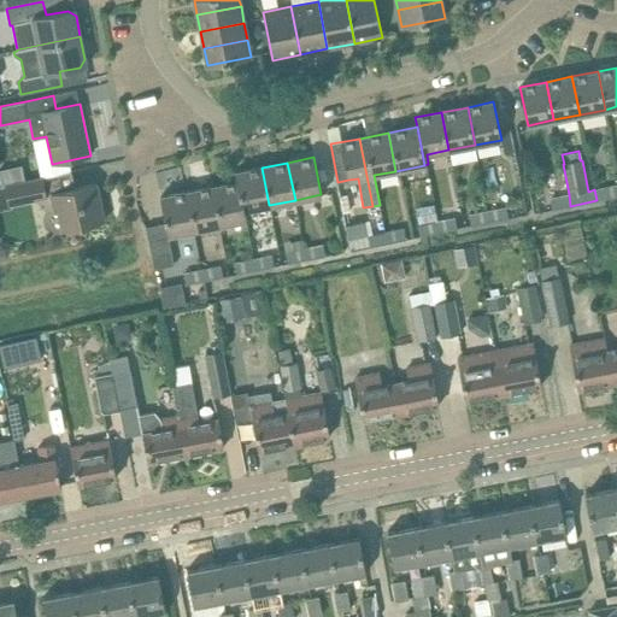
[(235,172),(236,182),(245,221),(247,221),(245,210),(269,205),(262,168),(235,172)]
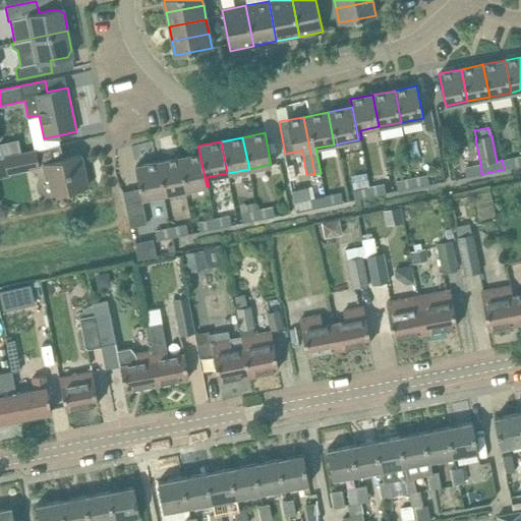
[(0,177),(8,176),(8,173),(40,166),(36,149),(10,155),(0,157),(0,177)]
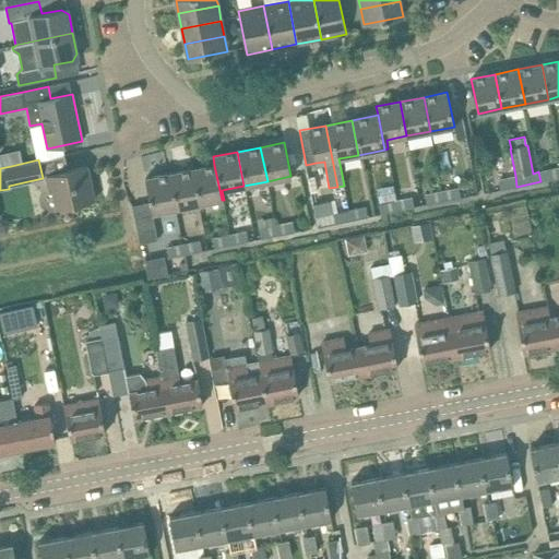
[(214,165),(191,169),(199,204),(222,200),(214,165)]
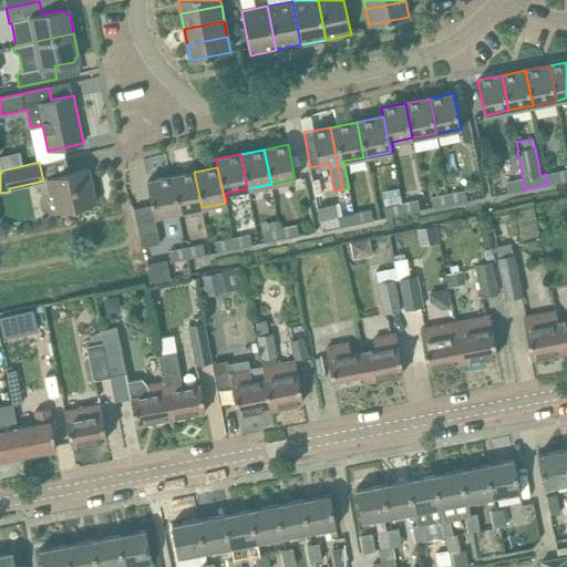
[(96,204),(89,168),(45,178),(49,196),(53,195),(57,212),(96,204)]
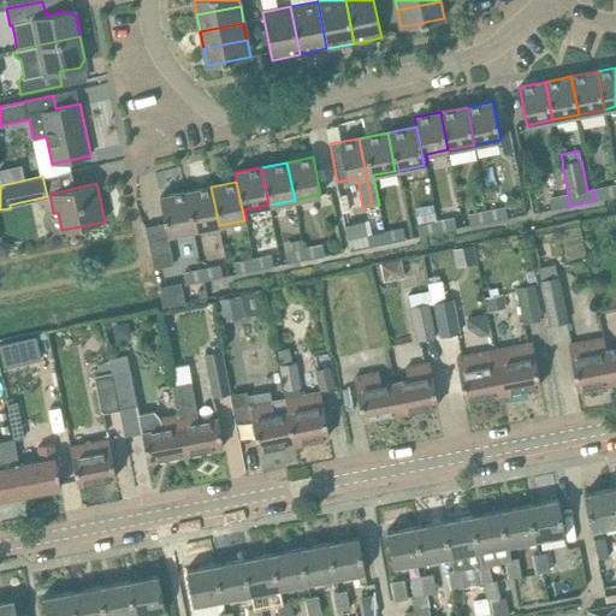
[(615,183),(593,189),(596,200),(615,196),(615,183)]
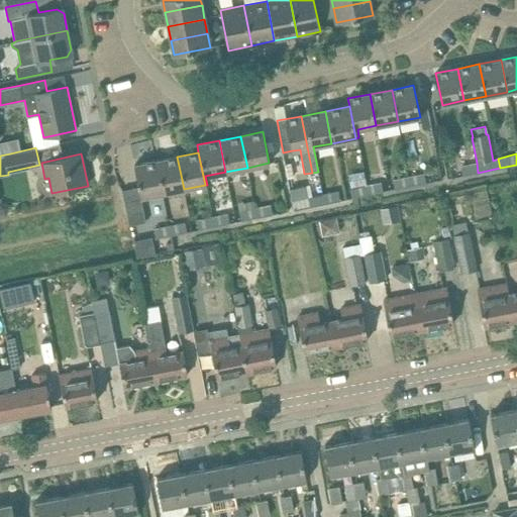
[(177,157),(156,161),(162,193),(184,189),(177,157)]
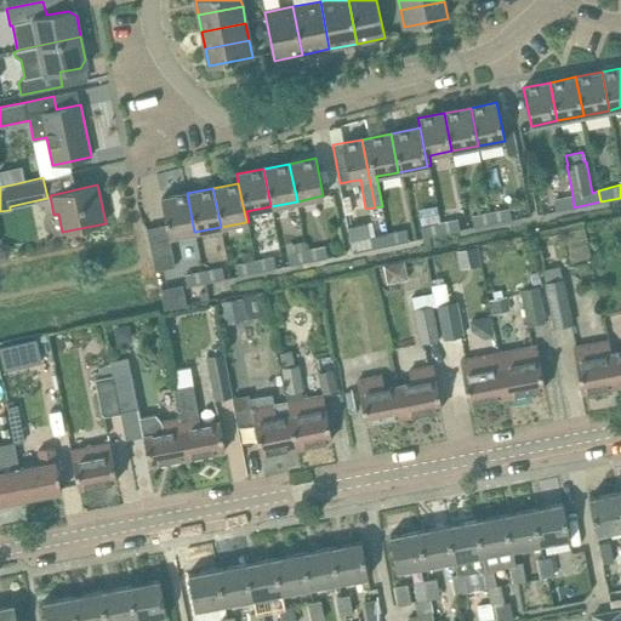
[(194,232),(187,193),(161,198),(166,224),(147,228),(155,272),(175,267),(169,237),(194,232)]
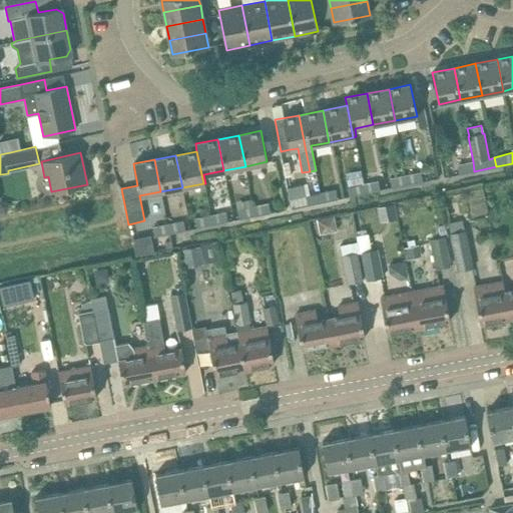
[(474,171),(473,161),(458,164),(459,174),(474,171)]
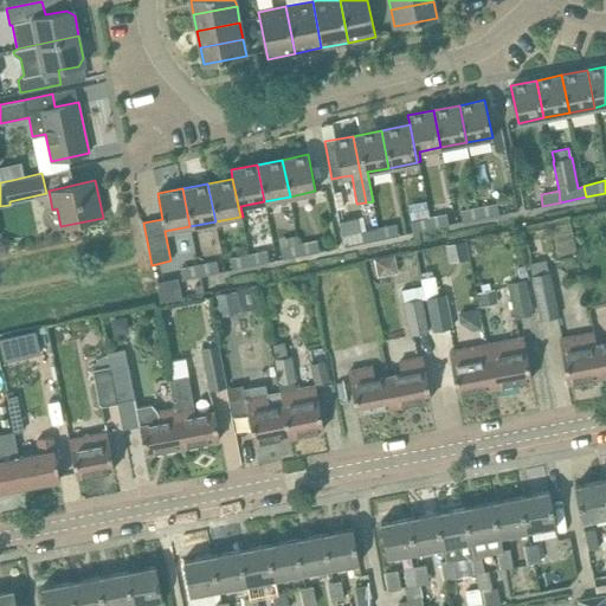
[(497,204),(478,207),(481,219),(500,216),(497,204)]
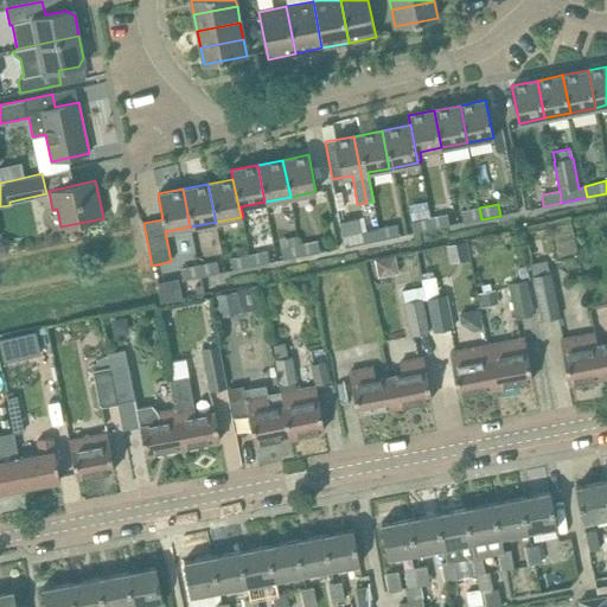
[(464,224),(481,219),(479,208),(461,211),(464,224)]
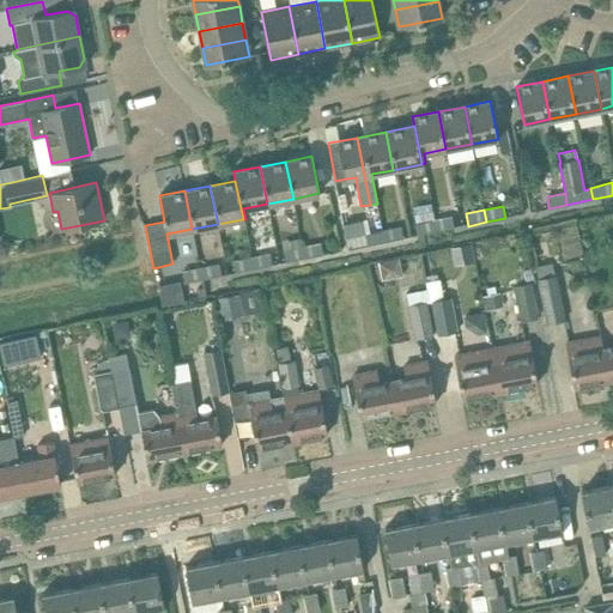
[(435,219),(437,231),(455,228),(453,216),(435,219)]
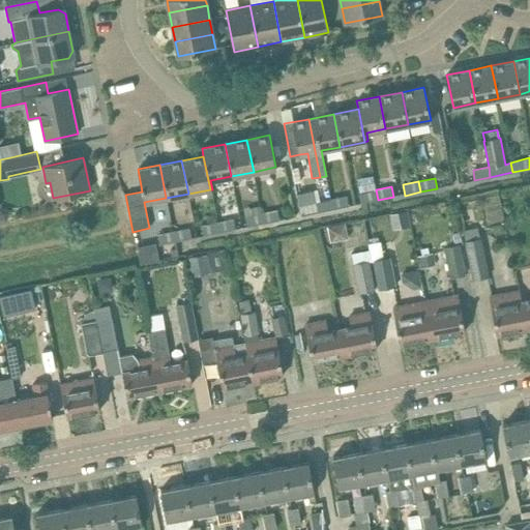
[(326,211),(324,201),(317,202),(315,189),(297,194),(301,216),(326,211)]
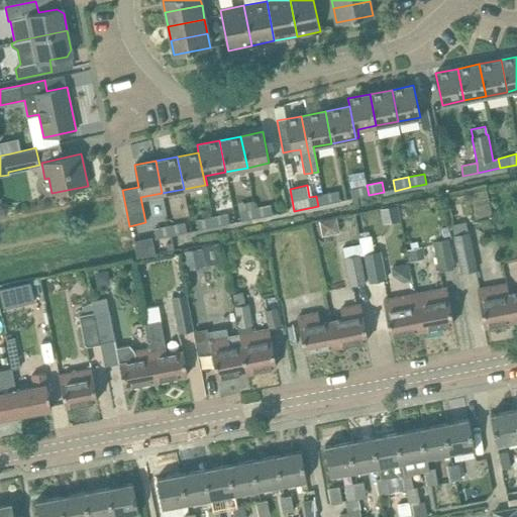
[(369,195),(367,185),(350,188),(352,198),(369,195)]
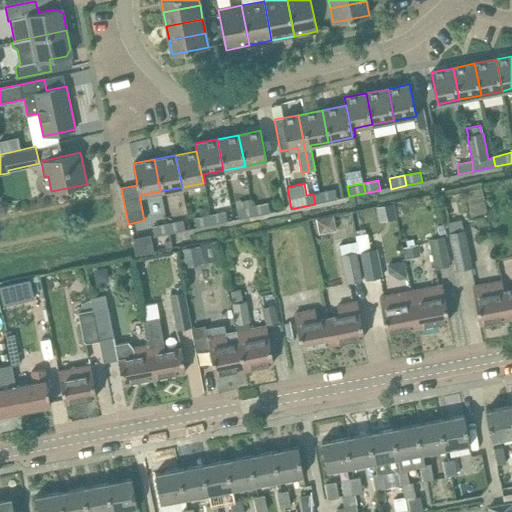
[(336,189),(313,194),(315,204),(338,199),(336,189)]
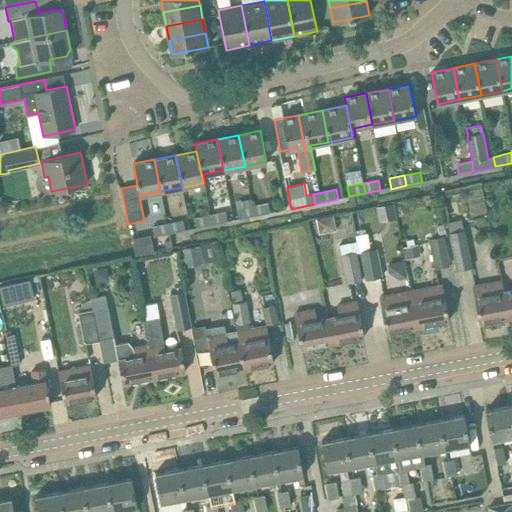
[(10,203),(0,199),(0,212),(7,214),(10,203)]
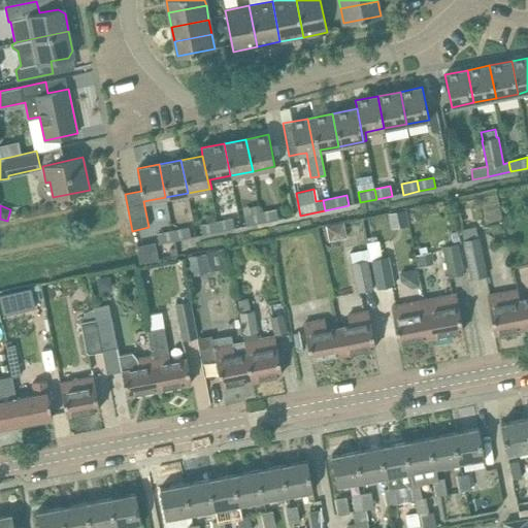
[(243,208),(244,216),(260,211),(259,205),(243,208)]
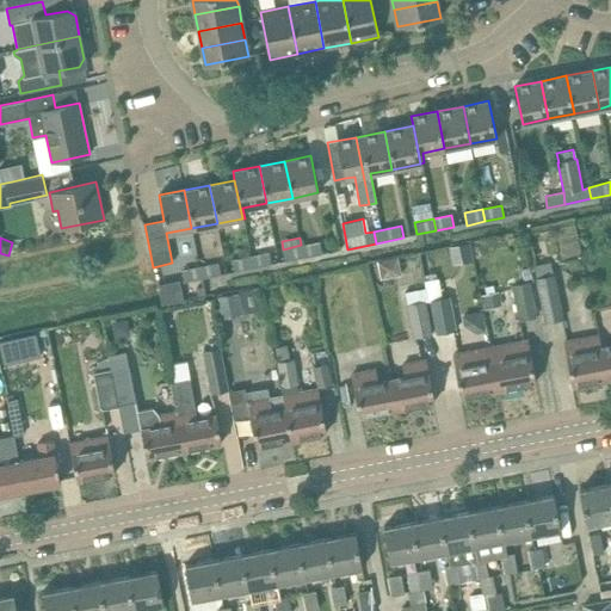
[(301,245),(304,257),(325,253),(322,241),(301,245)]
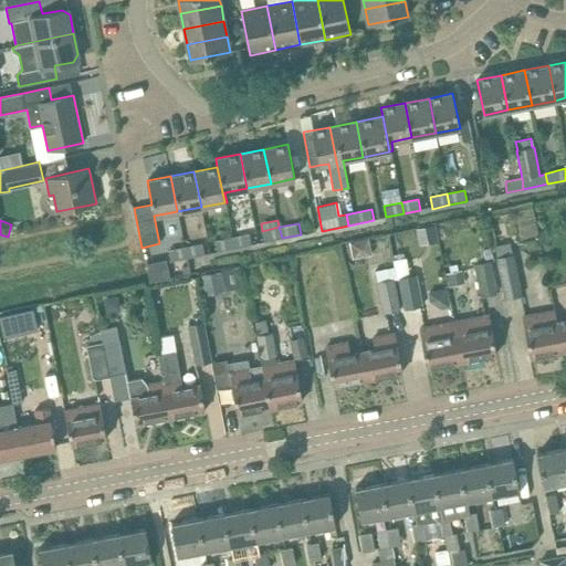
[(416,229),(419,247),(438,243),(435,226),(416,229)]
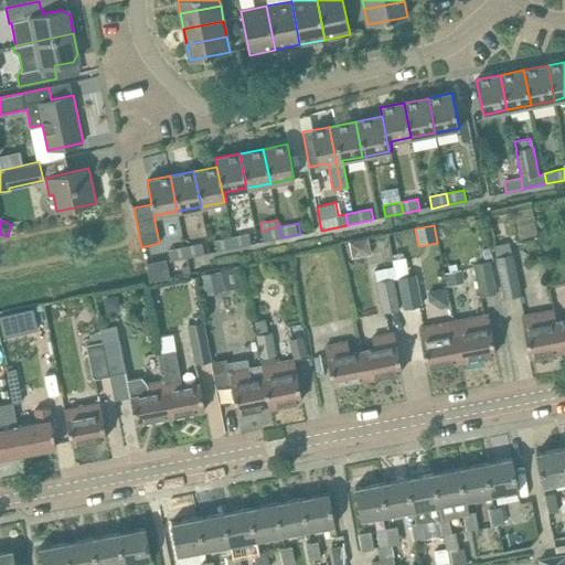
[(245,226),(231,230),(232,237),(246,234),(245,226)]
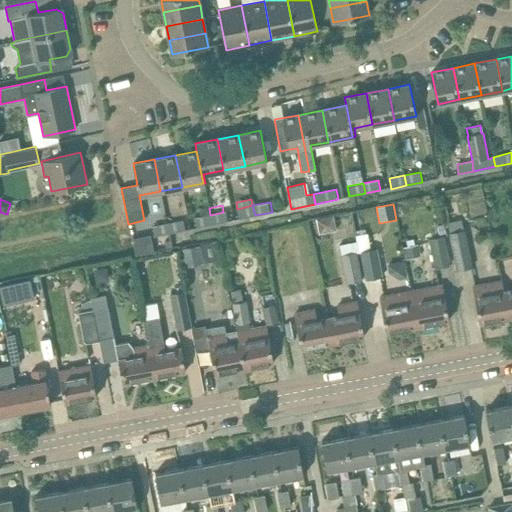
[(239,219),(255,215),(252,205),(237,209),(239,219)]
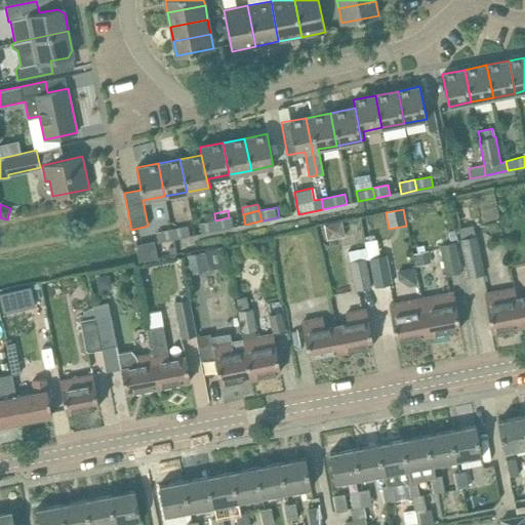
[(215,220),(217,231),(234,227),(232,216),(229,217),(215,220)]
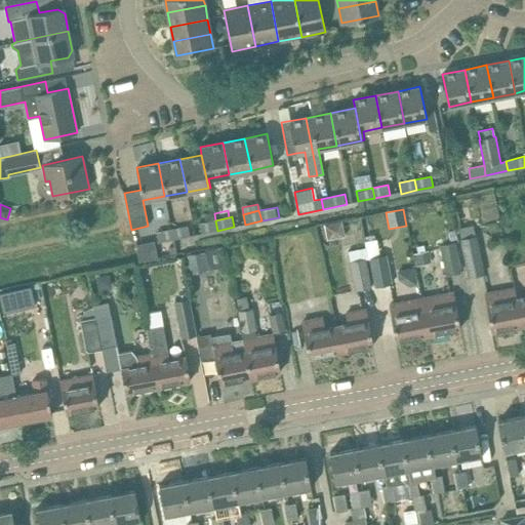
[(371,288),(366,259),(369,259),(365,241),(361,217),(352,219),(358,249),(348,251),(356,291),(371,288)]
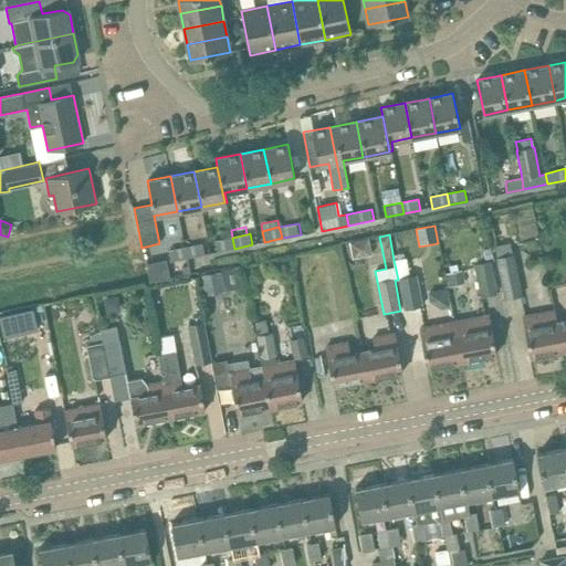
[(217,252),(234,249),(232,238),(215,241),(217,252)]
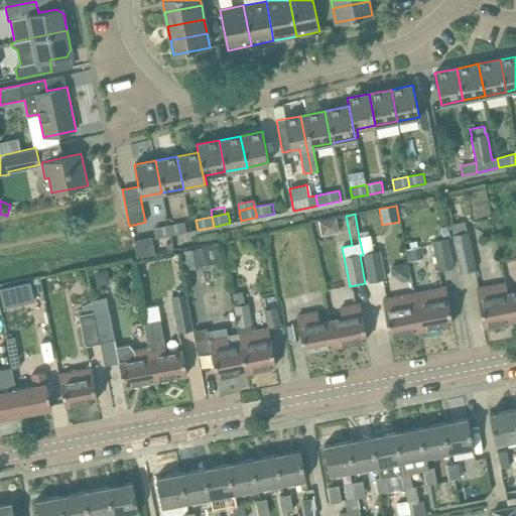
[(340,233),(337,217),(318,221),(321,236),(340,233)]
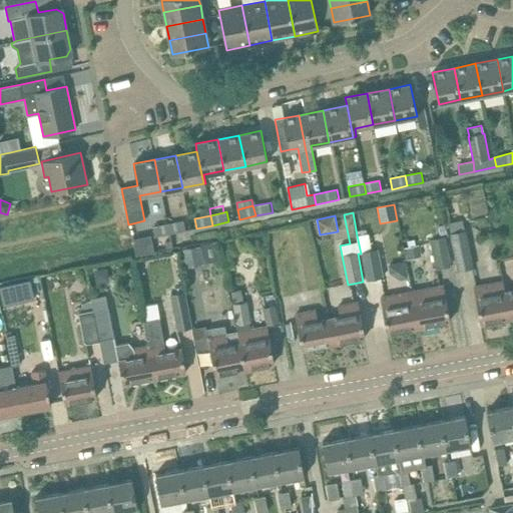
[(167,224),(169,233),(186,230),(184,220),(167,224)]
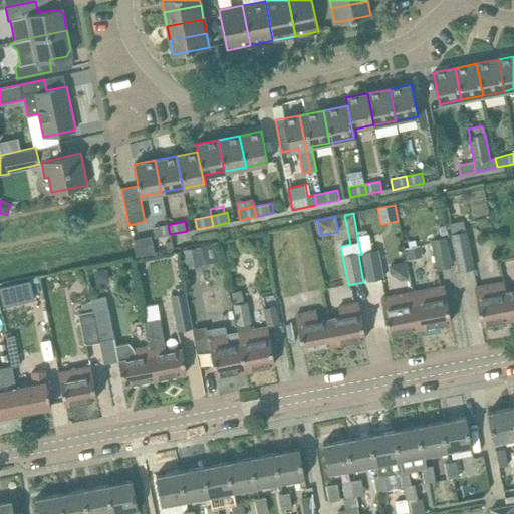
[(452,234),(460,272),(473,269),(465,231),(466,231),(464,221),(450,224),(452,234)]
